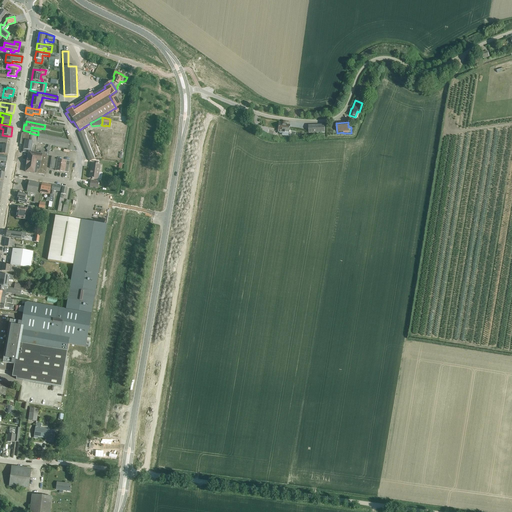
[(279,131),(279,133),(282,133),(281,135),(287,136),(288,125),(278,124),(277,131),(279,131)]
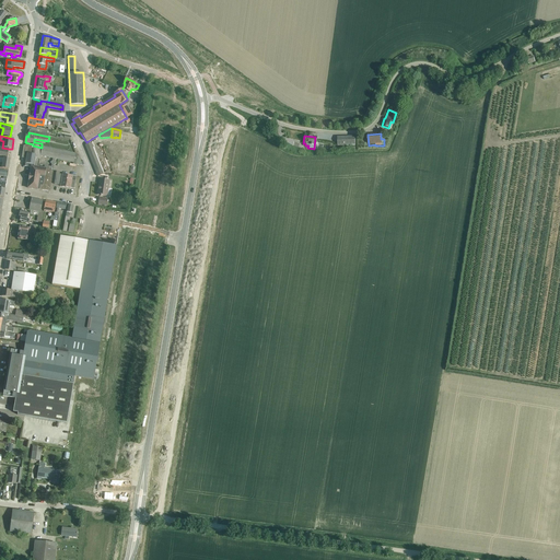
[(337,137),(337,146),(354,146),(354,137),(337,137)]
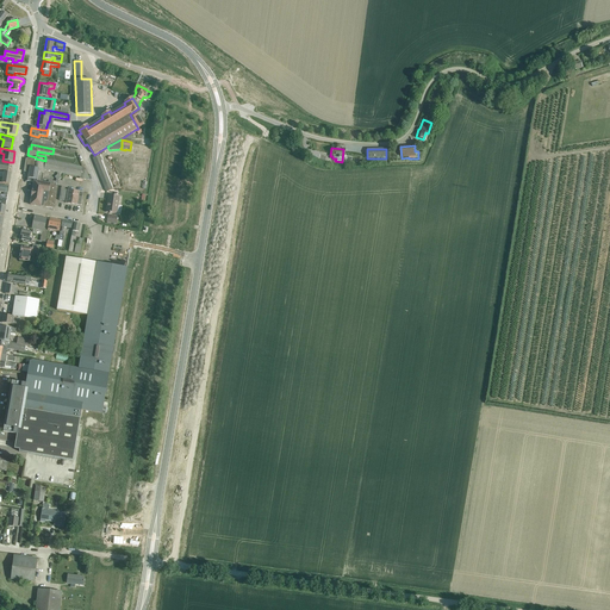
[(62,174),(80,178),(80,179),(91,181),(85,168),(53,162),(45,161),(36,159),(30,157),(29,161),(26,160),(25,172),(30,173),(29,178),(27,178),(27,181),(35,182),(31,205),(55,209),(58,186),(58,182),(60,180),(62,179),(60,176),(61,173),(62,174)]
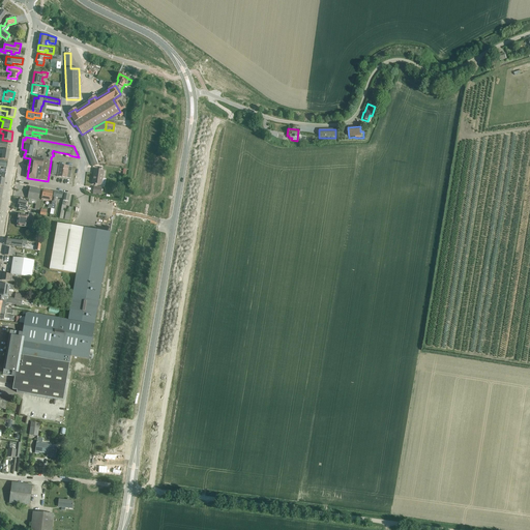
[(0,158),(8,160),(9,151),(3,150),(0,149),(0,158)]
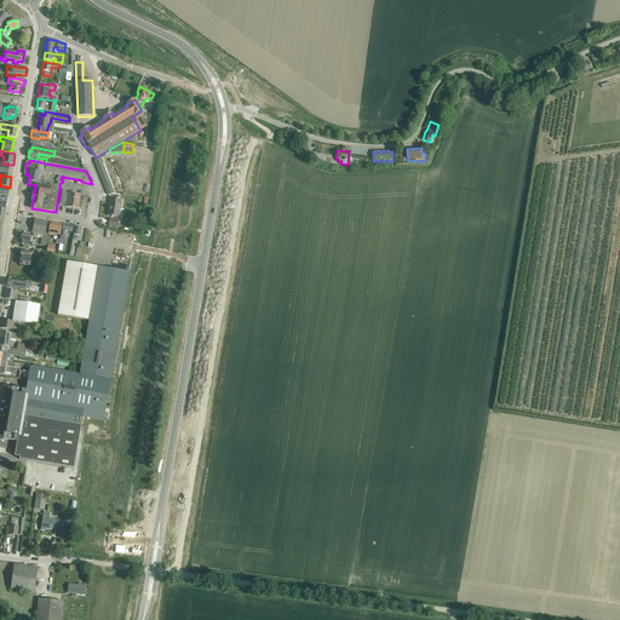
[(68,207),(78,208),(82,210),(85,196),(67,193),(67,191),(63,190),(61,205),(68,206),(68,207)]
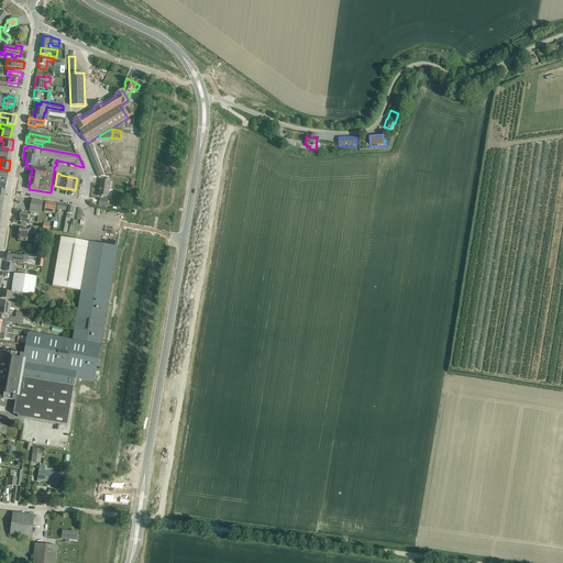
[(110,181),(100,180),(98,197),(108,198),(110,181)]
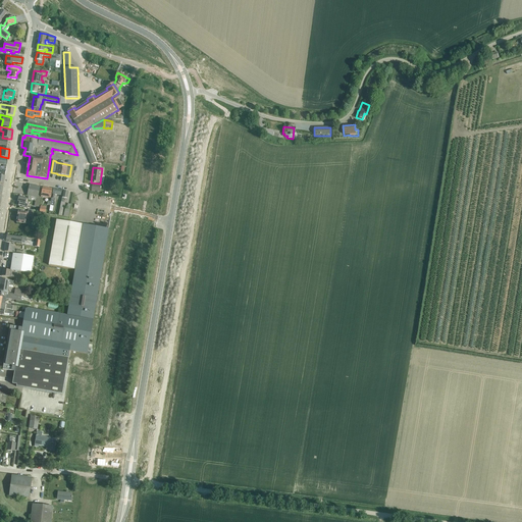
[(41,197),(50,199),(52,189),(43,188),(41,197)]
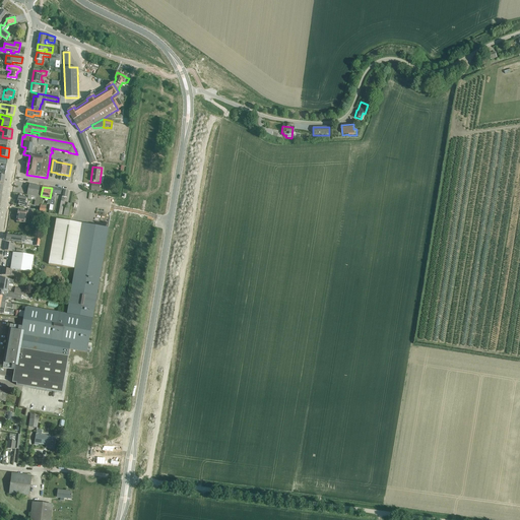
[(61,190),(53,189),(50,205),(53,205),(55,198),(53,198),(54,194),(60,195),(61,190)]
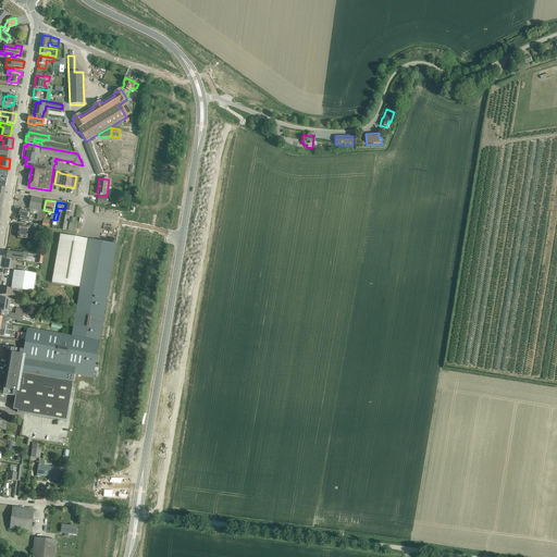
[(69,212),(72,212),(73,205),(67,203),(62,231),(65,231),(69,214),(67,214),(69,212)]
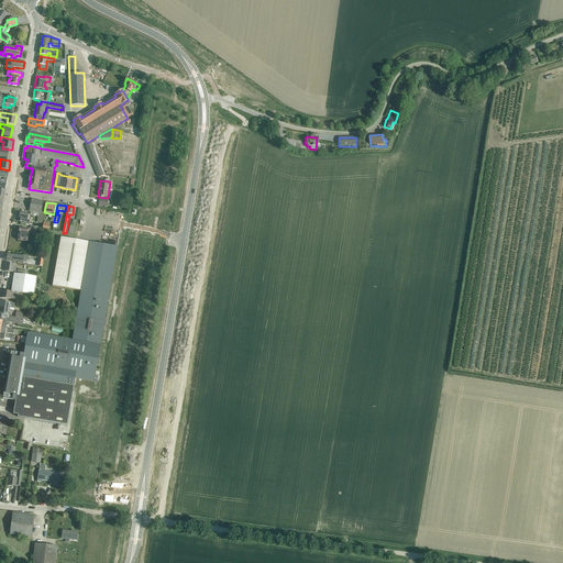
[(29,214),(20,212),(19,219),(20,219),(19,222),(21,222),(21,223),(29,225),(30,221),(28,221),(29,214)]
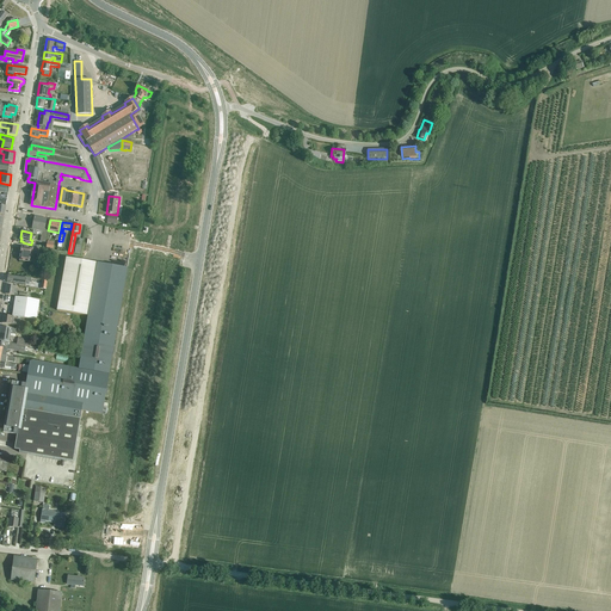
[(22,247),(19,260),(34,263),(35,253),(38,254),(39,247),(34,246),(32,250),(22,247)]
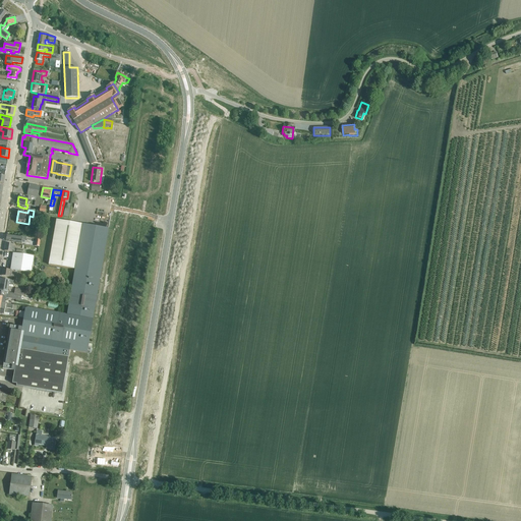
[(25,308),(22,328),(10,326),(2,368),(14,370),(13,378),(17,379),(16,386),(62,394),(69,350),(88,353),(89,347),(92,347),(92,345),(89,344),(109,229),(56,220),(49,266),(74,270),(66,314),(27,308),(25,308)]
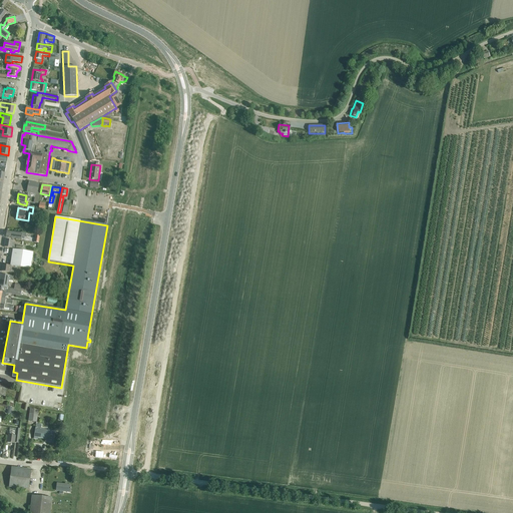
[(5,239),(4,247),(22,249),(21,246),(16,245),(16,246),(15,246),(14,246),(15,243),(12,243),(13,240),(5,239)]
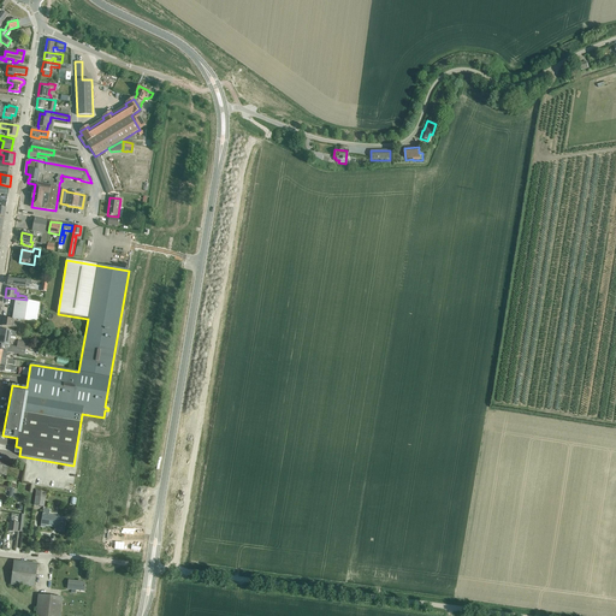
[(16,300),(12,320),(36,324),(40,303),(16,300)]
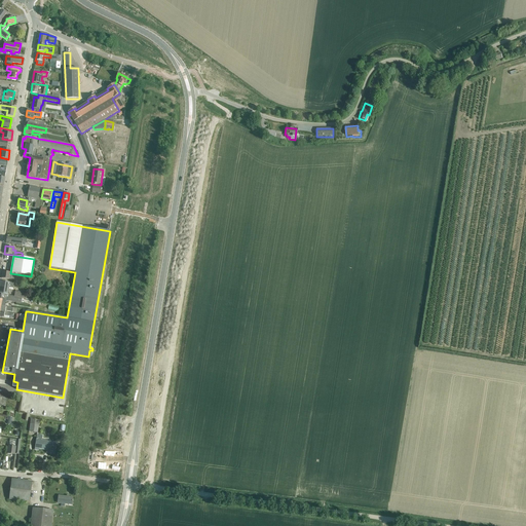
[(0,285),(0,294),(8,296),(9,288),(13,289),(13,284),(1,282),(0,285)]
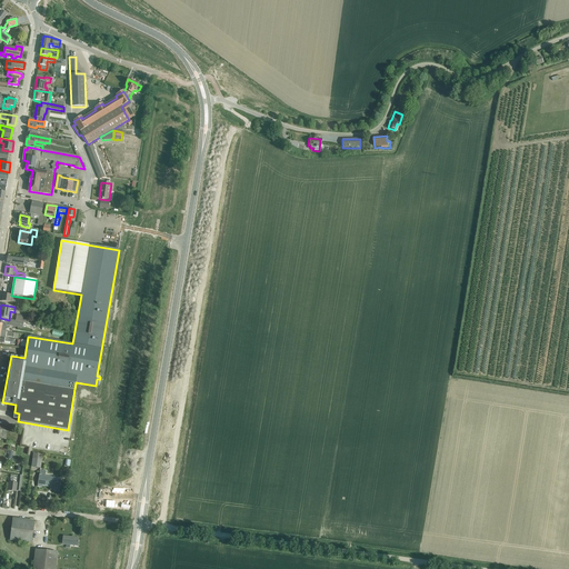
[(9,320),(0,318),(0,323),(17,328),(22,329),(23,323),(9,320)]
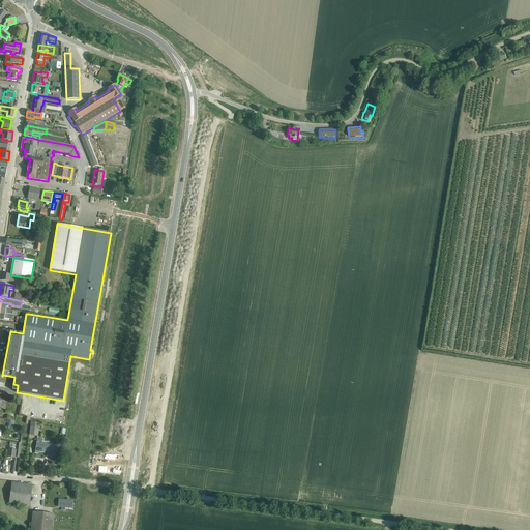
[(31,424),(29,435),(38,436),(39,425),(31,424)]
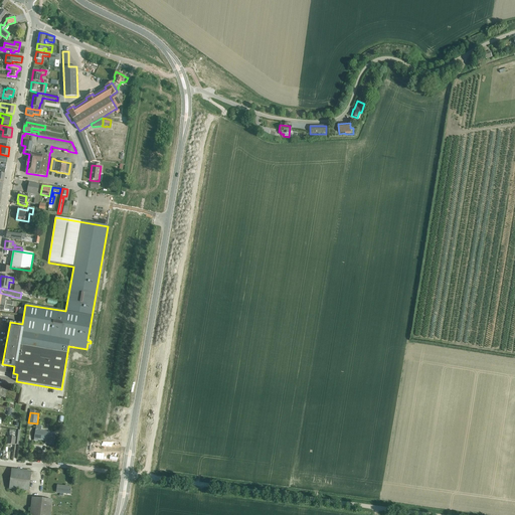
[(36,425),(34,441),(38,441),(38,439),(46,441),(46,444),(53,445),(54,440),(54,441),(55,434),(40,432),(41,426),(36,425)]
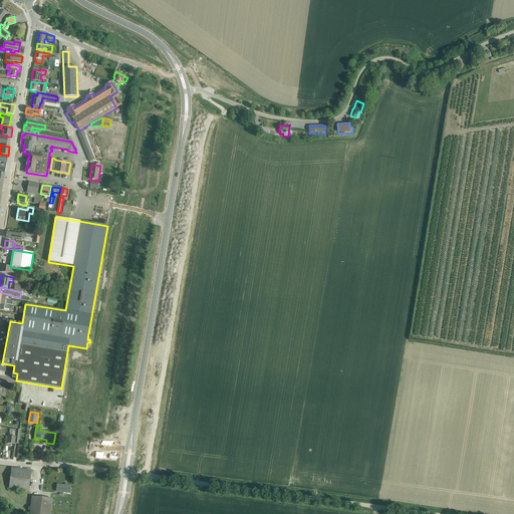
[(8,436),(7,444),(15,445),(16,437),(8,436)]
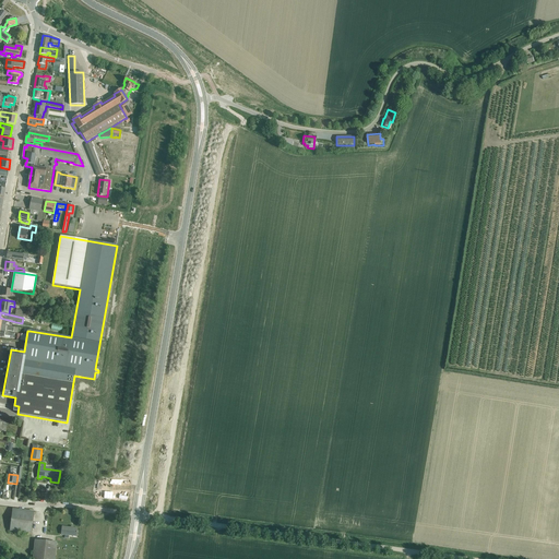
[(34,512),(12,510),(10,531),(31,534),(34,512)]
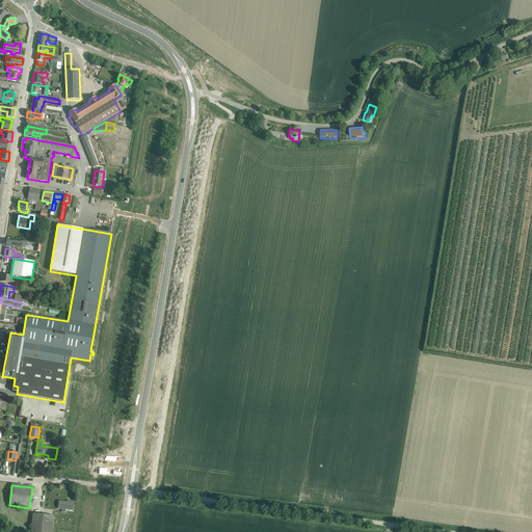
[(61,512),(64,513),(65,509),(73,510),(73,503),(58,502),(58,509),(62,509),(61,512)]
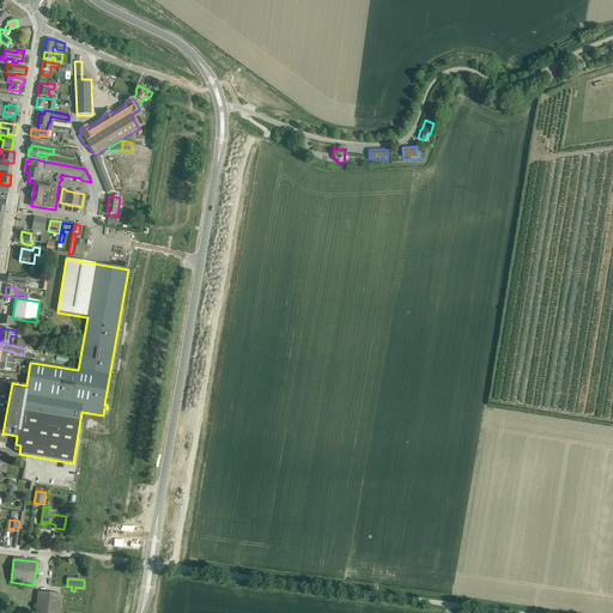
[(59,612),(62,595),(38,593),(35,612),(59,612)]
